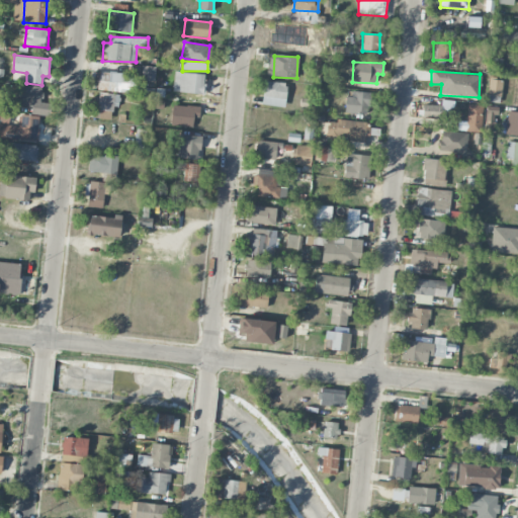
[(203,95),(205,75),(175,72),(172,91),(203,95)]
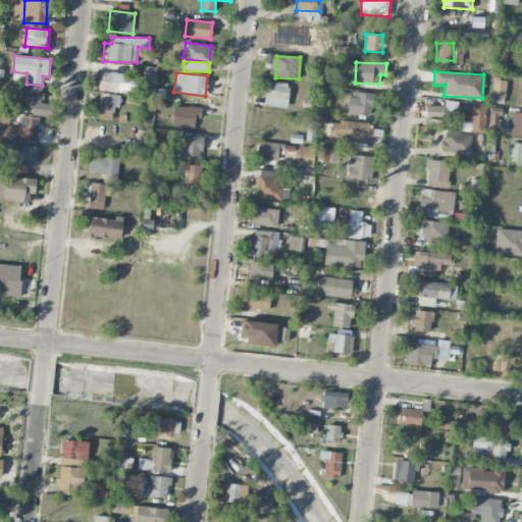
[(99,92),(137,93),(138,74),(99,73),(99,92)]
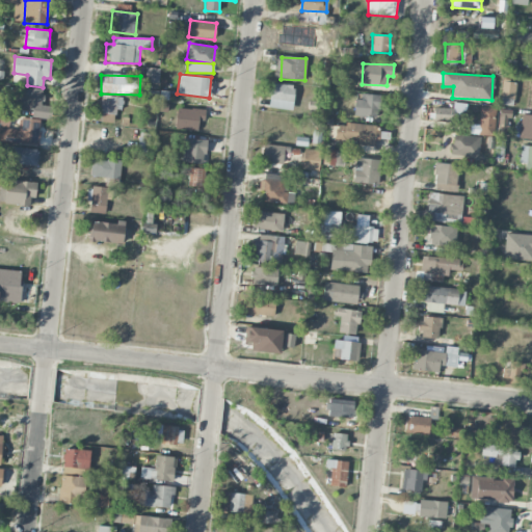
[(516,82),(502,81),(501,99),(514,100),(516,82)]
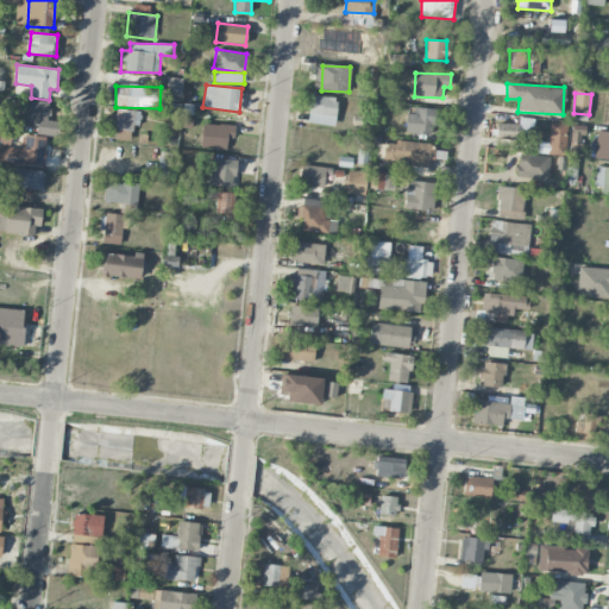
[(336,125),(337,96),(309,95),(308,124),(336,125)]
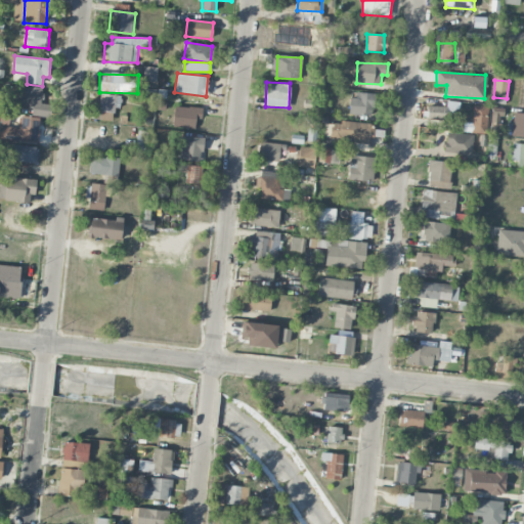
[(32,115),(49,118),(51,105),(41,103),(44,88),(17,85),(15,102),(33,104),(32,115)]
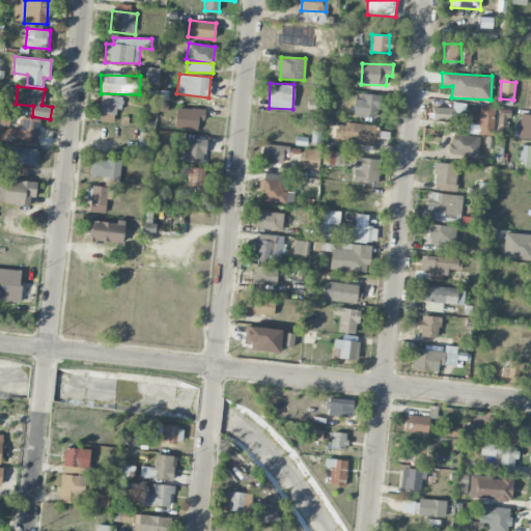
[(114,123),(116,109),(121,110),(122,98),(99,93),(94,120),(114,123)]
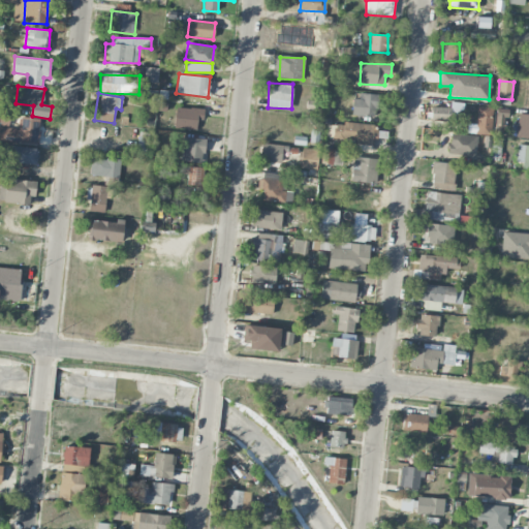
[(354,94),(351,115),(375,118),(378,97),(354,94)]
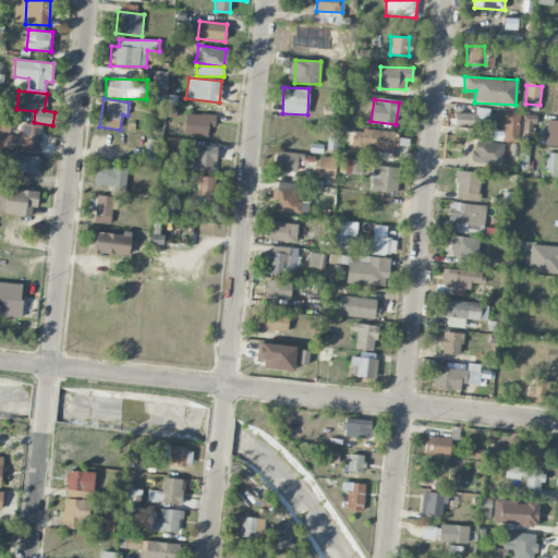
[(520,113),(502,112),(501,142),(519,142),(520,113)]
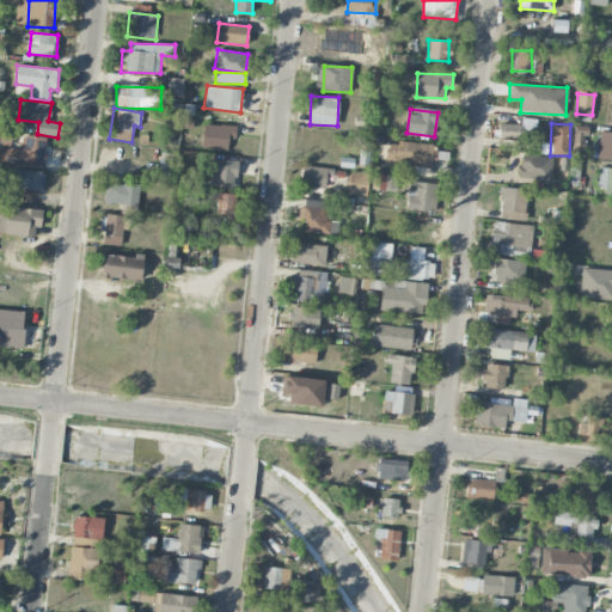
[(228,139),(236,139),(237,127),(203,124),(202,150),(227,151),(228,139)]
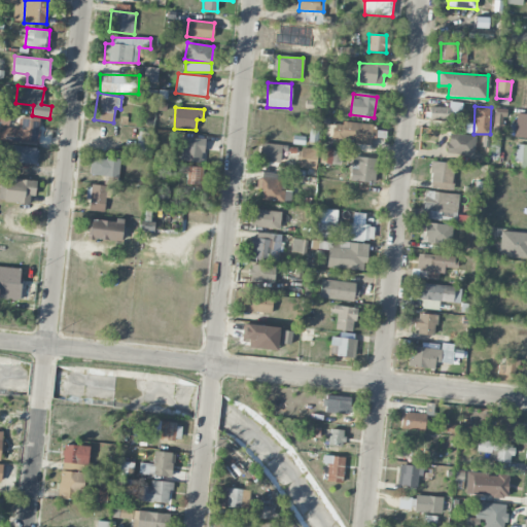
[(461,108),(430,107),(429,120),(461,123),(461,108)]
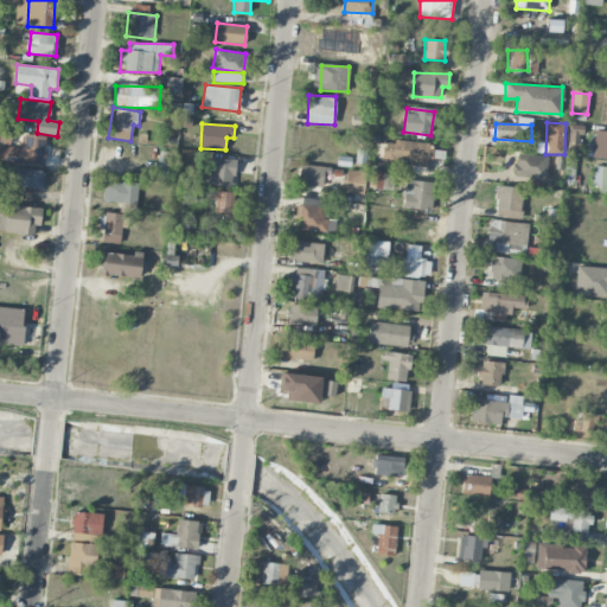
[(569,152),(582,152),(583,126),(569,126),(569,140),(569,152)]
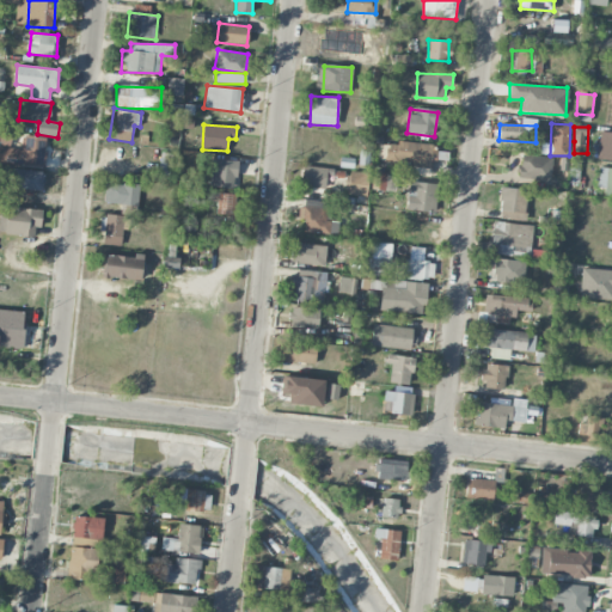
[(435,167),(436,146),(387,142),(386,164),(435,167)]
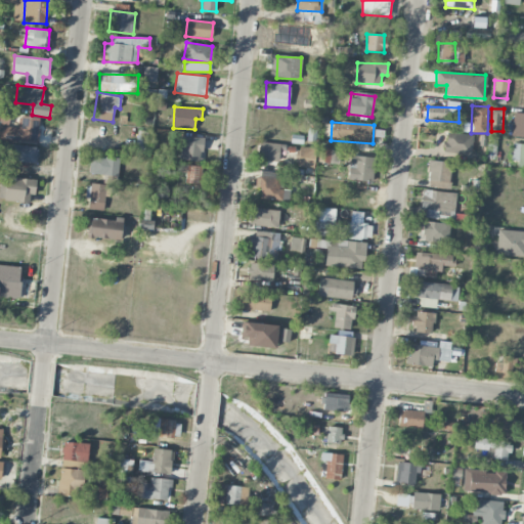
[(145,150),(147,131),(138,130),(136,149),(145,150)]
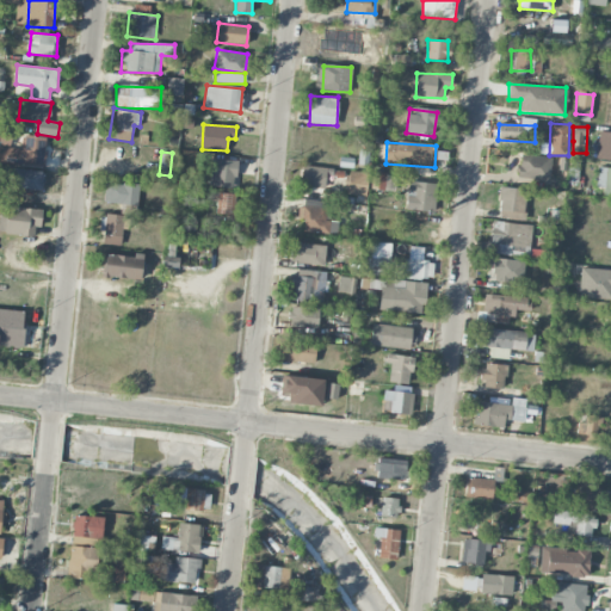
[(548,181),(551,159),(522,154),(518,177),(548,181)]
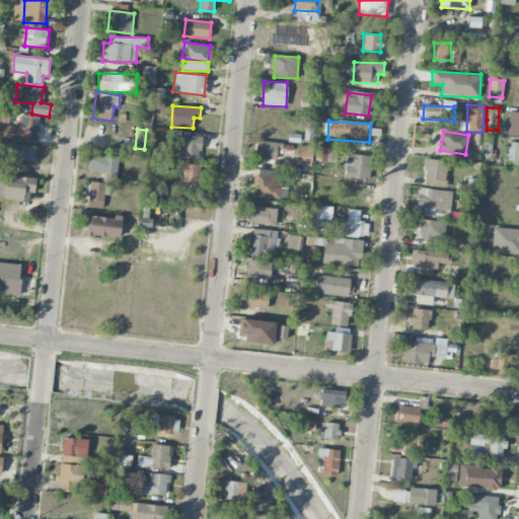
[(202,136),(180,135),(179,158),(201,159),(202,136)]
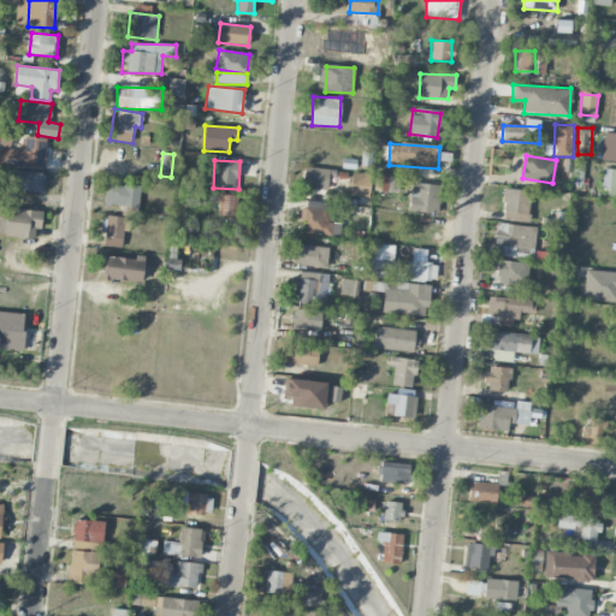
[(327,190),(329,170),(304,169),(303,189),(327,190)]
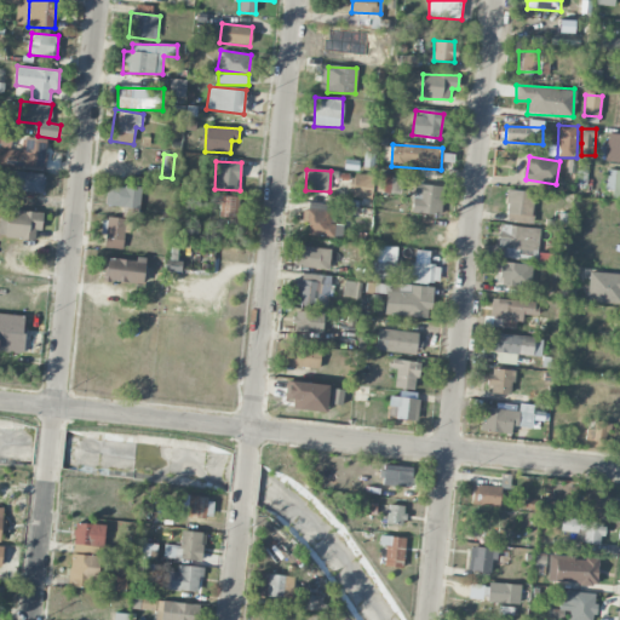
[(619,197),(619,171),(607,171),(606,190),(615,190),(615,199),(619,197)]
